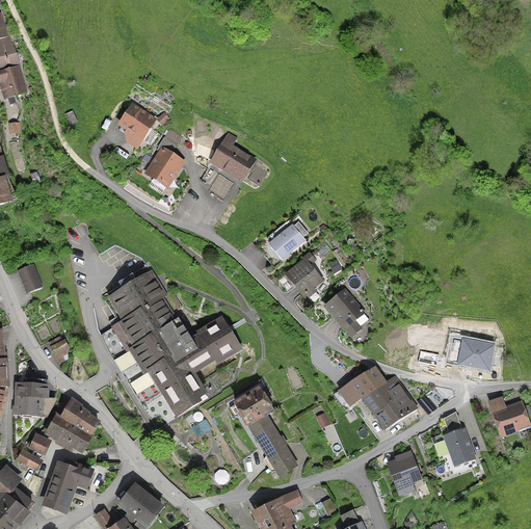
[(0,80),(5,99),(27,91),(19,64),(24,62),(8,9),(1,11),(0,6),(0,80)]
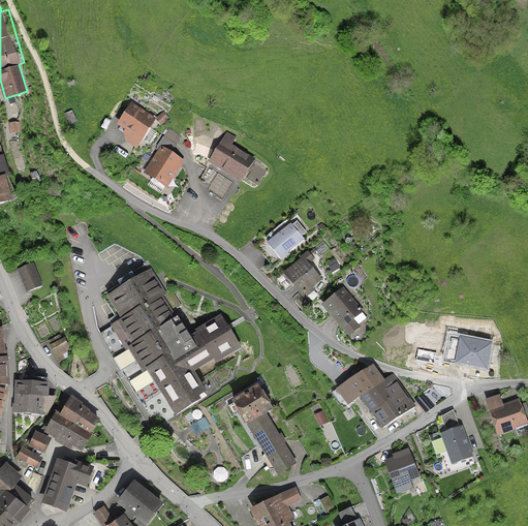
[(151,116),(130,103),(117,126),(126,131),(122,140),(132,146),(137,136),(151,116)]
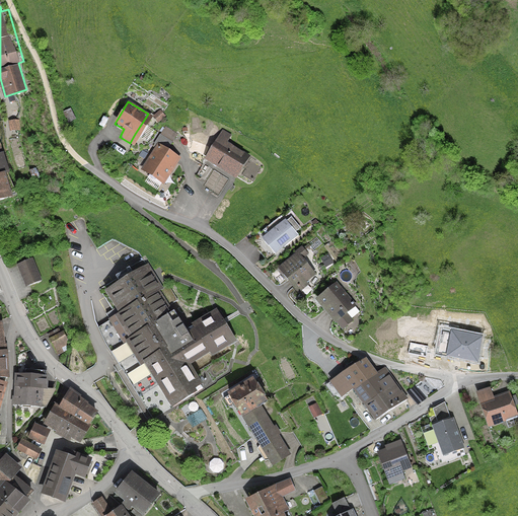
[(141,170),(158,180),(175,155),(167,149),(179,131),(165,122),(152,141),(158,145),(141,170)]
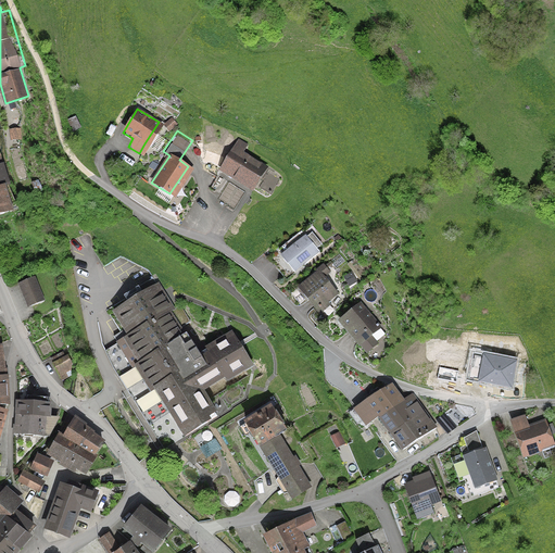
[(236,138),(216,172),(225,177),(224,179),(250,195),(265,167),(239,152),(244,142),(236,138)]
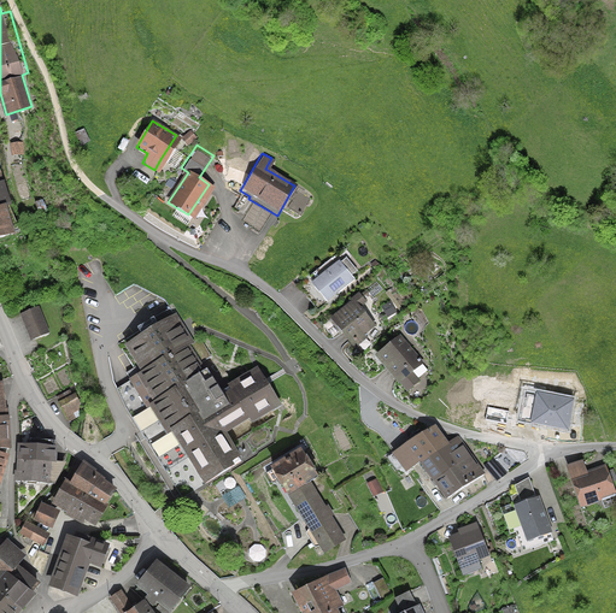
[(5,176),(0,177),(0,234),(16,230),(6,200),(12,199),(5,176)]
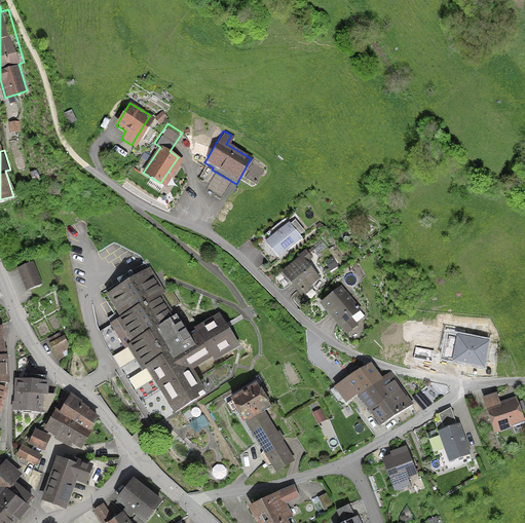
[(300,234),(289,219),(266,236),(278,252),(300,234)]
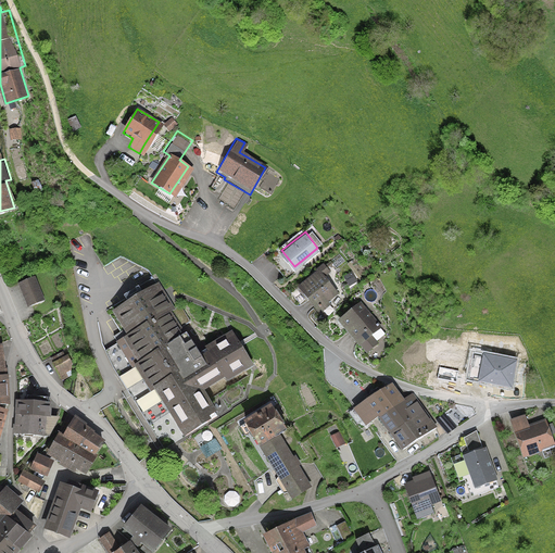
[(298,286),(318,313),(329,305),(326,300),(337,293),(324,275),(329,272),(323,264),(313,272),(314,274),(298,286)]
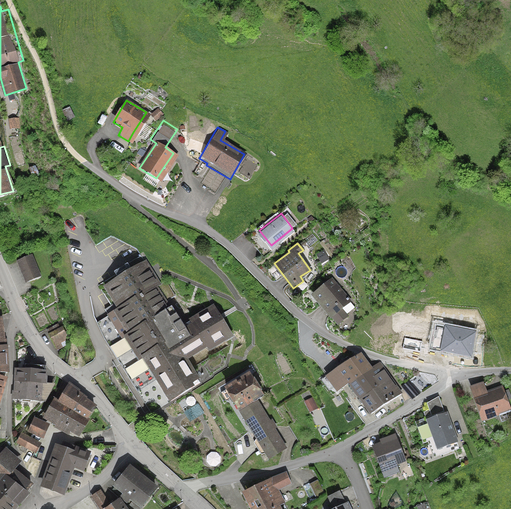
[(16,258),(25,283),(41,277),(32,253),(16,258)]
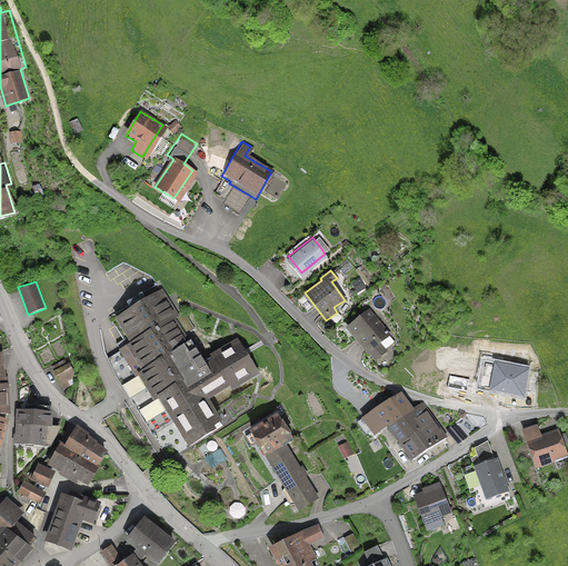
[(160,398),(189,445),(225,423),(209,397),(231,383),(235,388),(259,373),(246,351),(237,338),(205,358),(189,334),(183,337),(171,317),(178,314),(161,286),(113,315),(129,340),(116,349),(139,387),(145,384),(155,401),(160,398)]
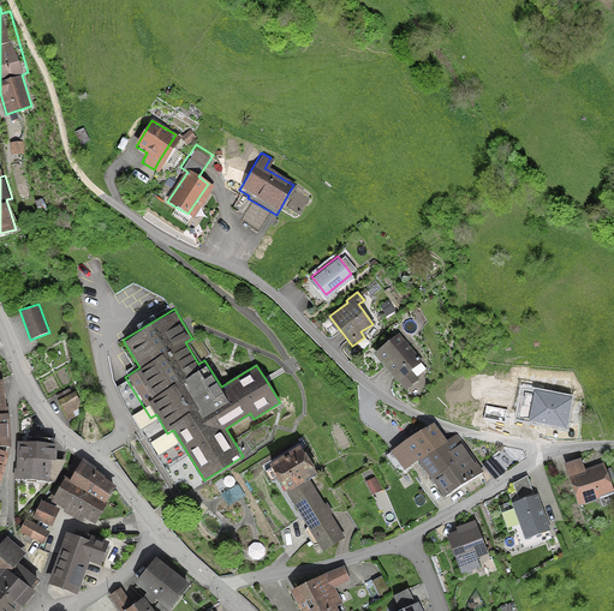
[(399,335),(376,353),(405,390),(418,379),(411,371),(422,363),(399,335)]
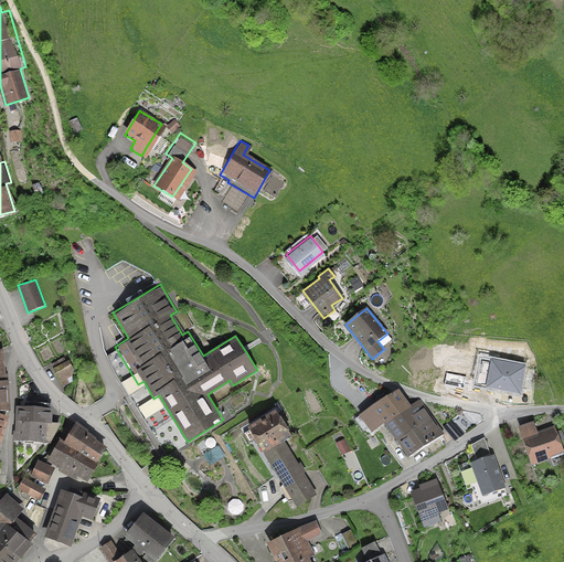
[(0,407),(10,407),(7,386),(7,375),(2,347),(0,347),(0,407)]
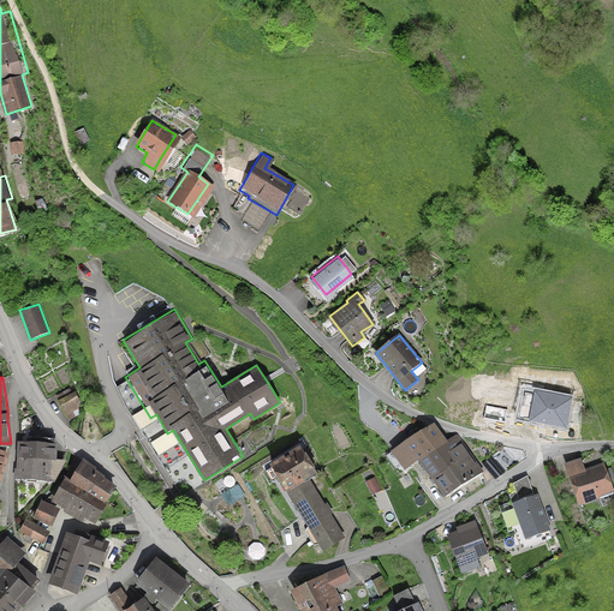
[(57,391),(60,396),(73,389),(71,384),(57,391)]
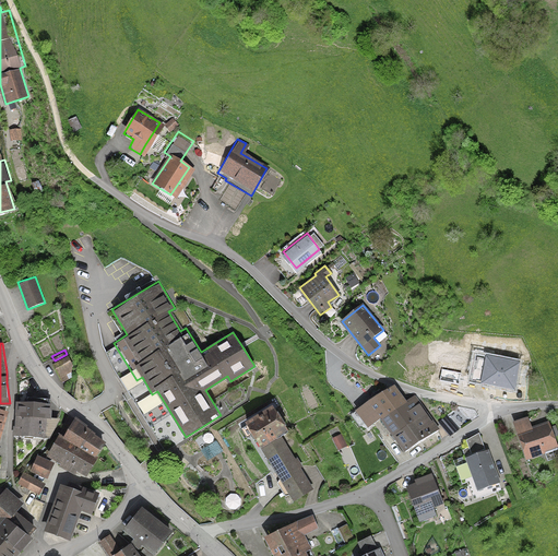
[(74,363),(70,353),(67,354),(55,361),(54,362),(63,380),(73,374),(74,363)]
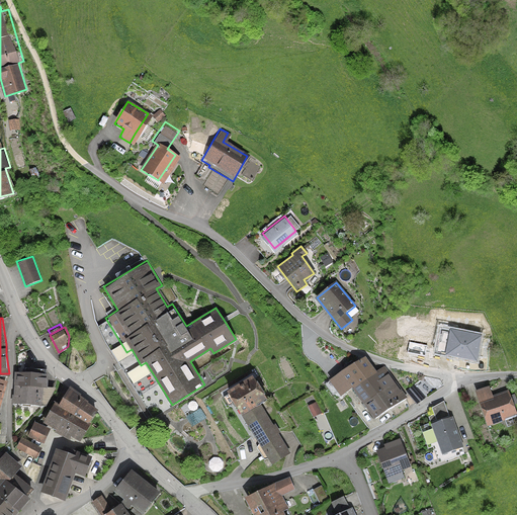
[(482,333),(452,327),(448,350),(478,356),(482,333)]
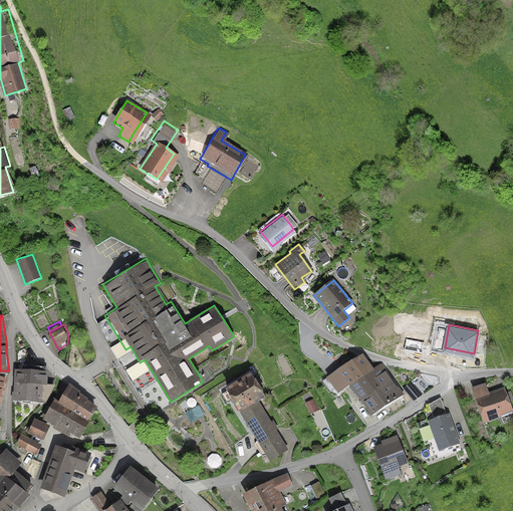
[(350,381),(351,382),(375,366),(374,364),(363,350),(327,373),(339,391),(350,381)]
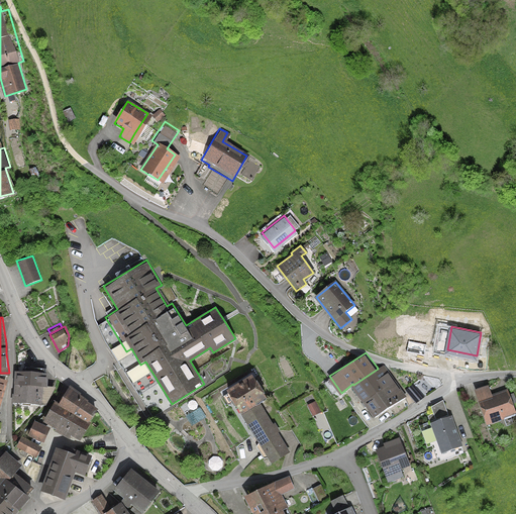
[(386,362),(377,367),(378,369),(353,385),(375,416),(407,394),(386,362)]
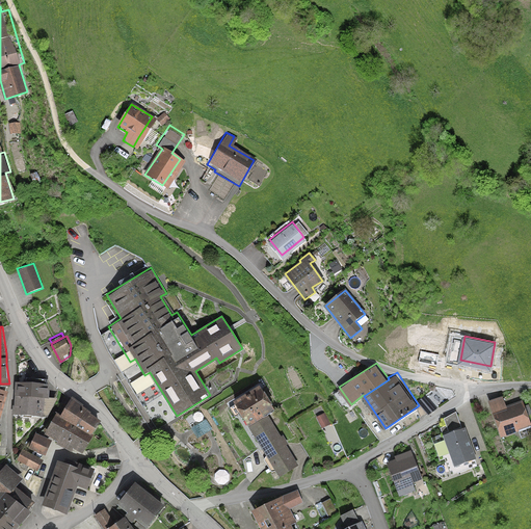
[(50,384),(16,381),(16,393),(46,397),(50,384)]
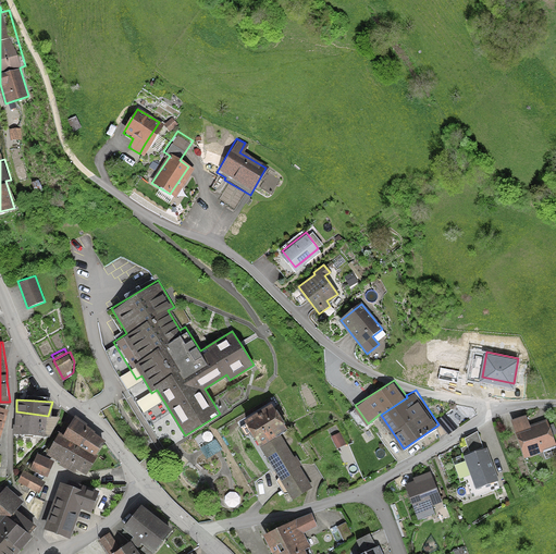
[(244,418),(289,499),(311,487),(280,433),(288,428),(273,402),(244,418)]
